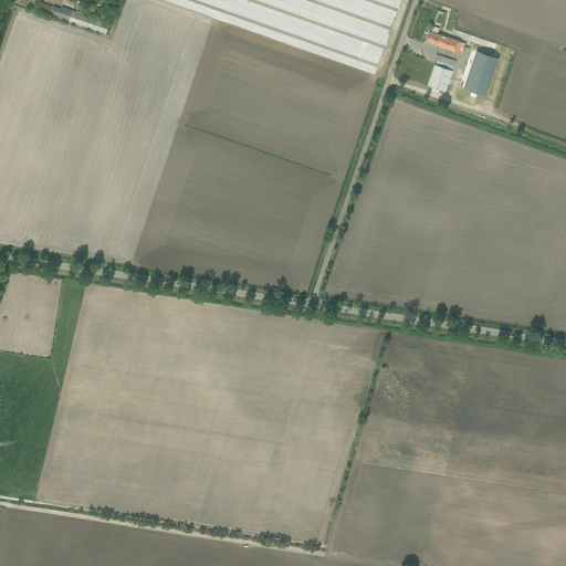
[(79,6),(76,12),(62,7),(61,9),(53,7),(53,8),(43,3),(44,2),(40,0),(37,11),(106,34),(109,23),(81,13),(83,7),(79,6)]
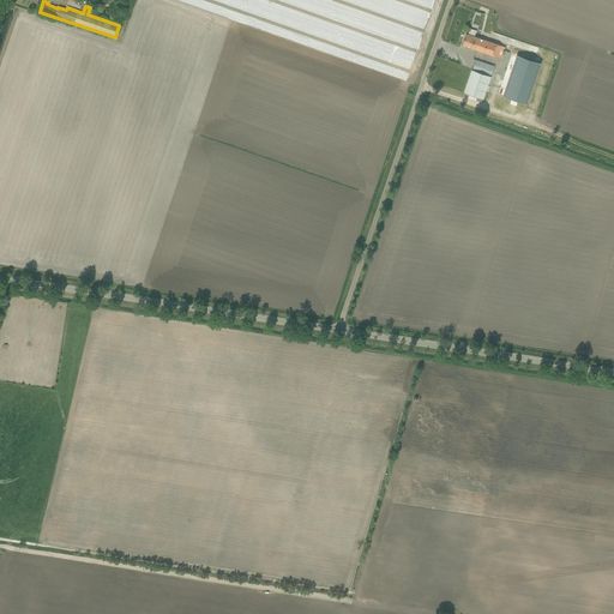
[(505,47),(465,34),(462,44),(498,56),(501,58),(505,47)]
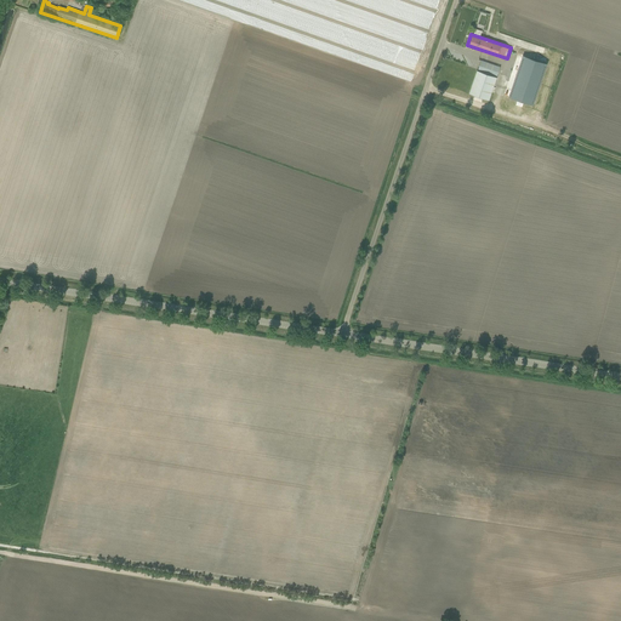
[(510,97),(534,106),(550,58),(525,50),(510,97)]
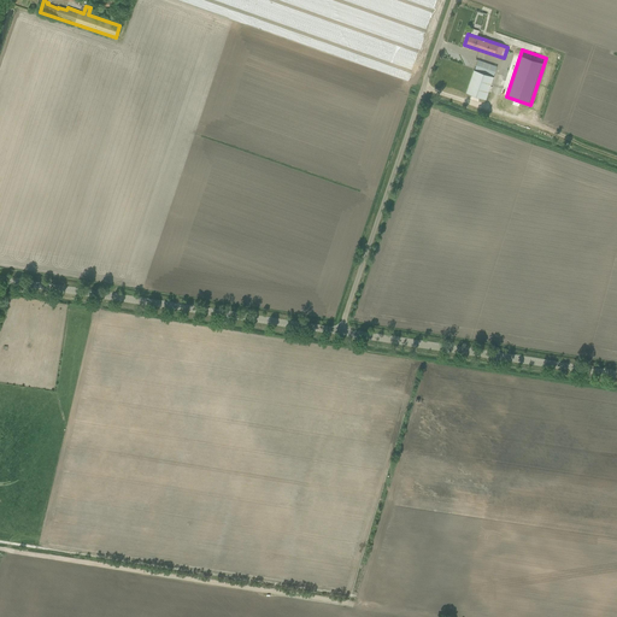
[(494,76),(497,66),(479,60),(475,70),(494,76)]
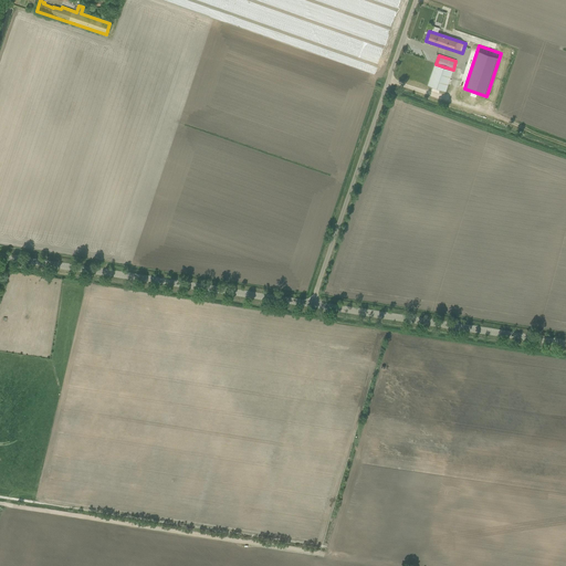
[(428,86),(446,93),(453,72),(436,65),(428,86)]
